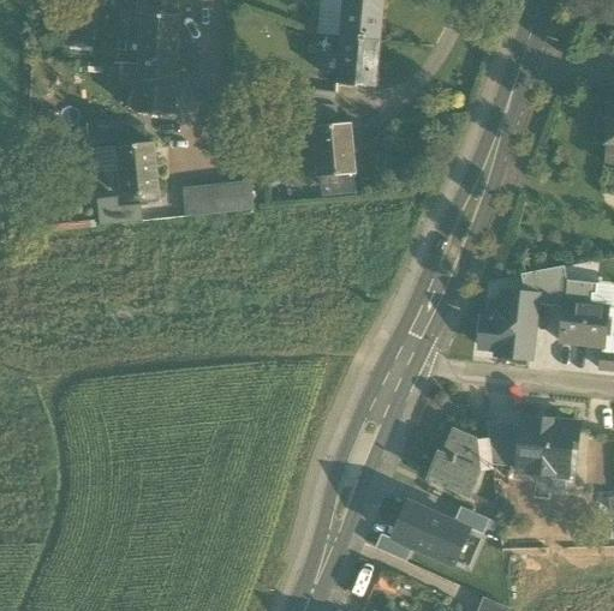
[(323,0),(320,33),(341,34),(345,0),(323,0)]
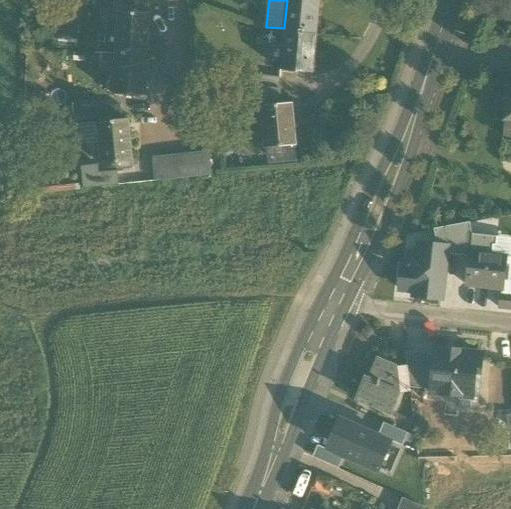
[(287,0),(284,28),(317,32),(320,0),(287,0)]
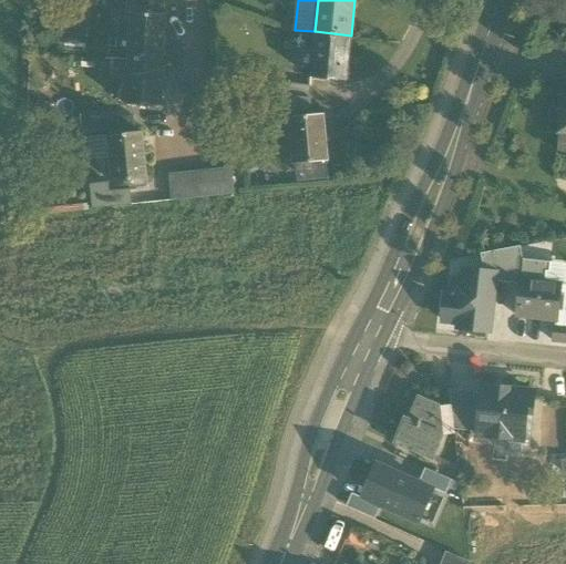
[(132,11),(130,57),(164,59),(166,12),(132,11)]
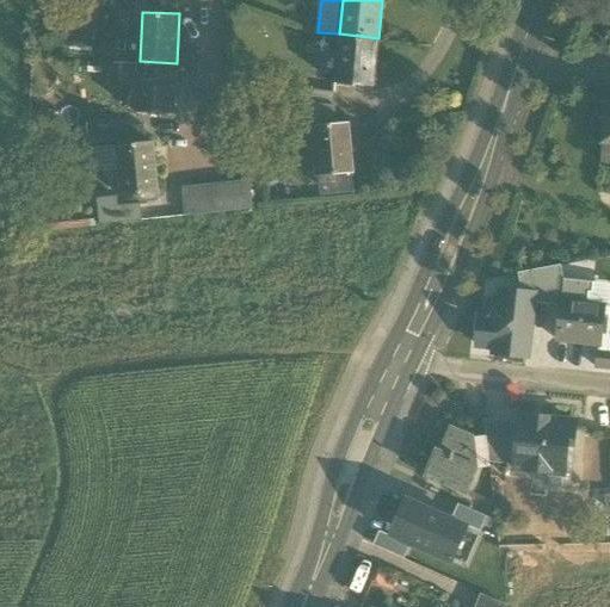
[(313,78),(334,80),(339,33),(318,32),(313,78)]
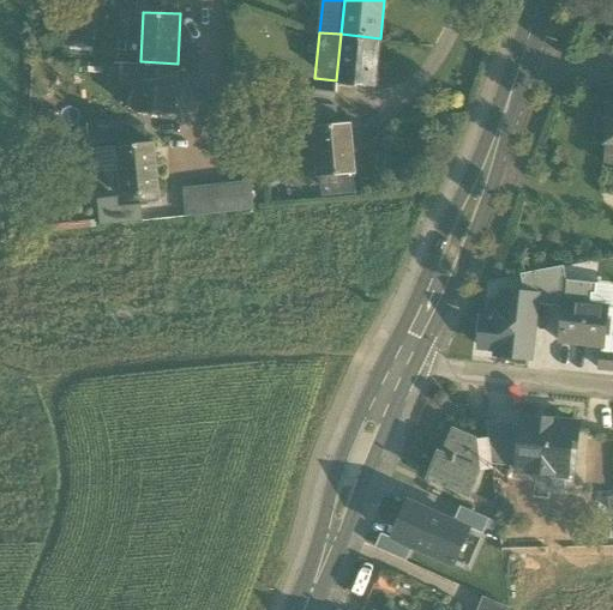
[(376,85),(380,38),(341,34),(336,80),(336,82),(376,85)]
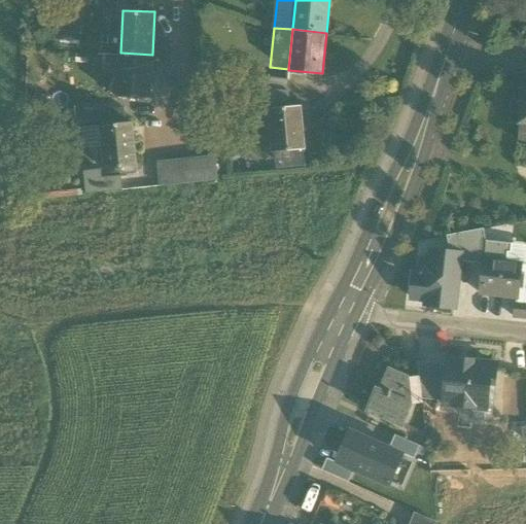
[(102,74),(119,74),(120,53),(103,51),(102,74)]
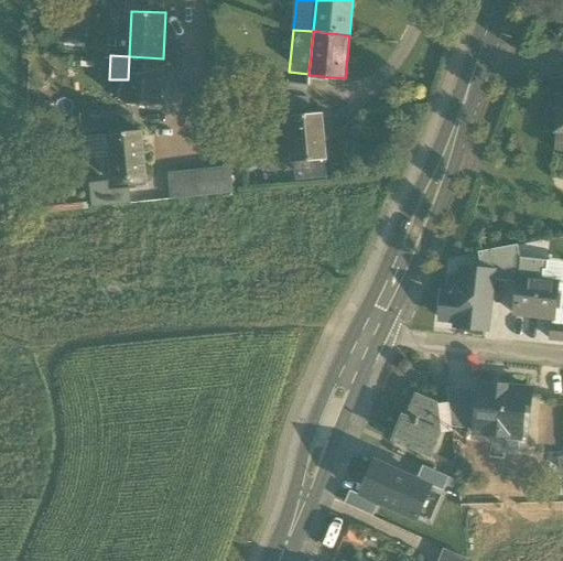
[(161,104),(163,58),(129,56),(128,79),(127,103),(161,104)]
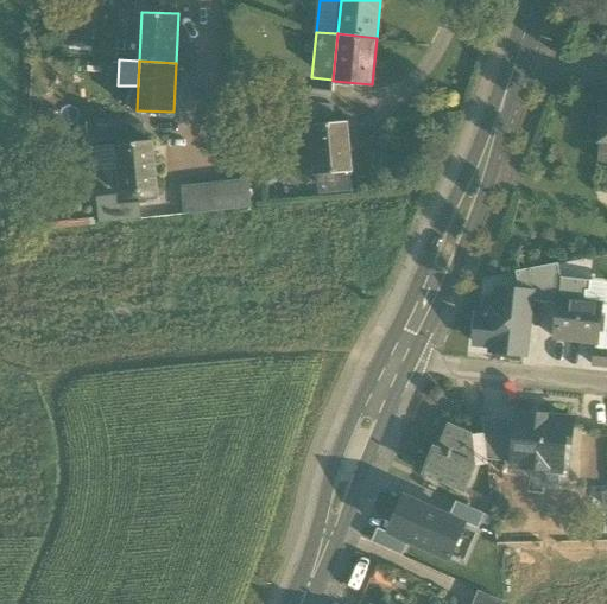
[(303,78),(278,81),(280,102),(305,100),(303,78)]
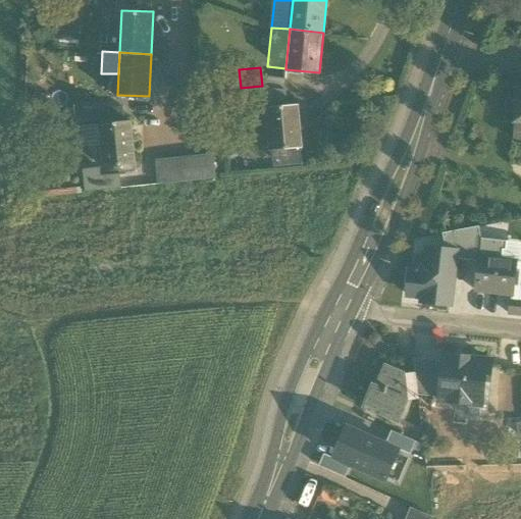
[(262,86),(284,89),(287,76),(263,73),(262,86)]
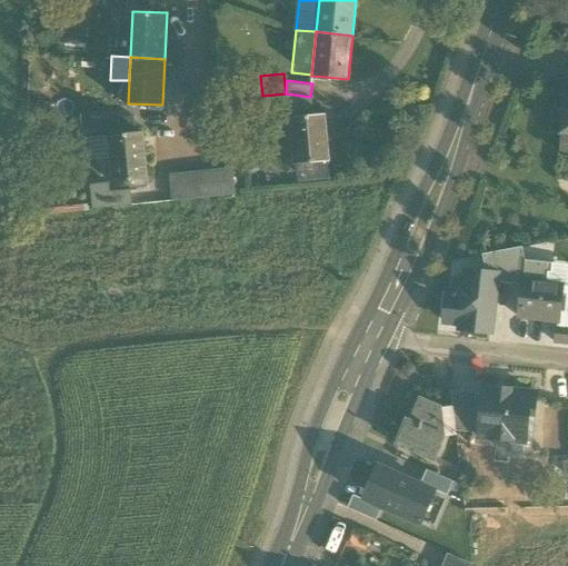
[(562,108),(560,131),(567,131),(567,90),(564,90),(564,95),(558,96),(556,99),(556,103),(558,107),(562,108)]
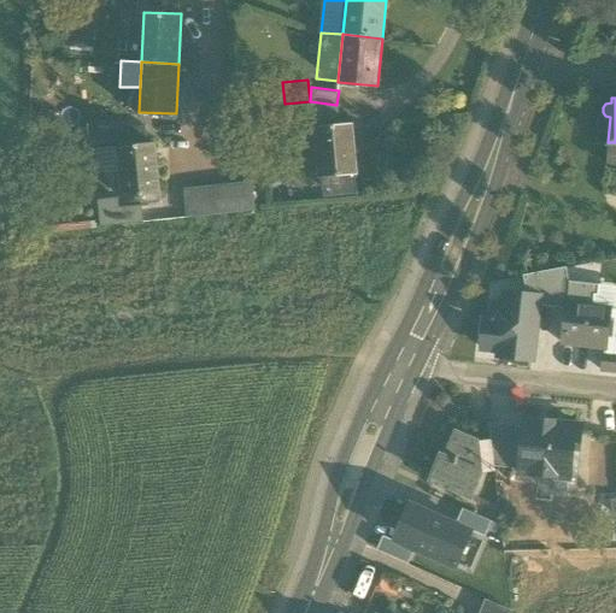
[(285,104),(281,104),(283,127),(311,124),(310,101),(285,104)]
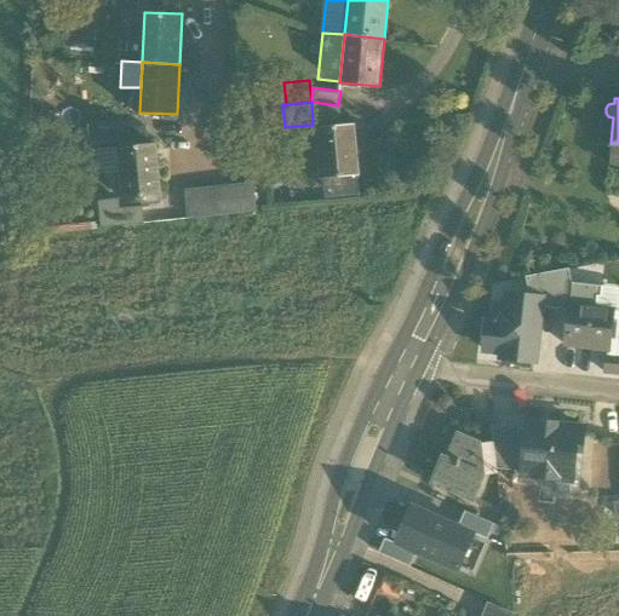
[(270,128),(285,127),(282,104),(268,105),(270,128)]
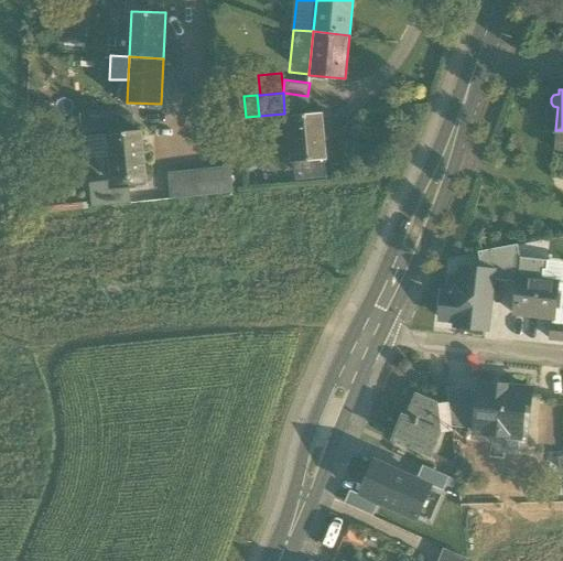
[(82,131),(110,129),(109,116),(108,108),(80,111),(82,131)]
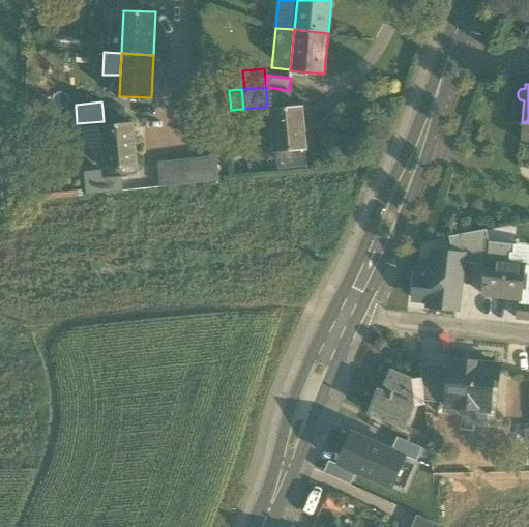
[(270,108),(274,151),(306,148),(303,105),(270,108)]
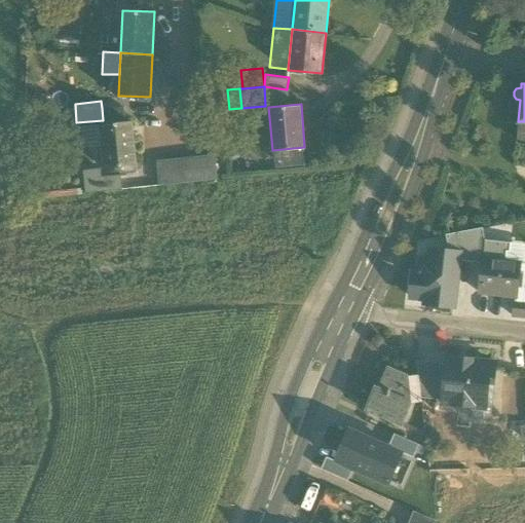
[(102,108),(103,120),(126,117),(125,106),(102,108)]
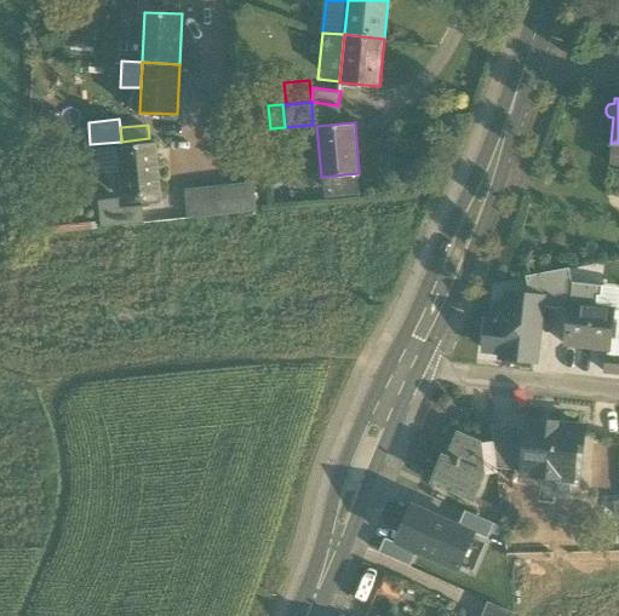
[(121,172),(124,196),(161,193),(156,142),(119,145),(121,172)]
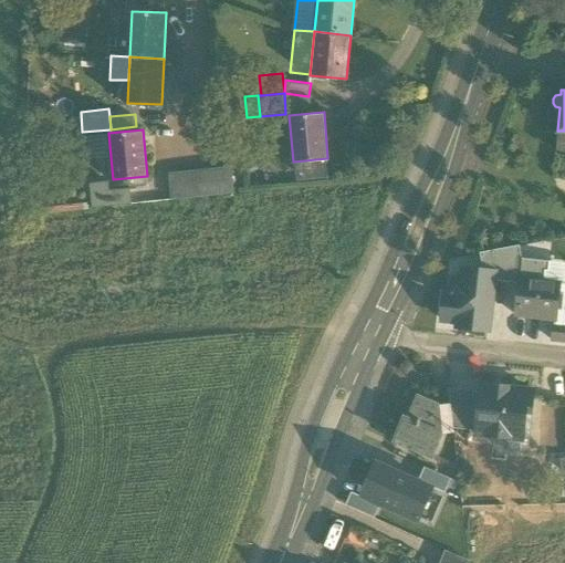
[(90,159),(111,157),(108,133),(87,135),(90,159)]
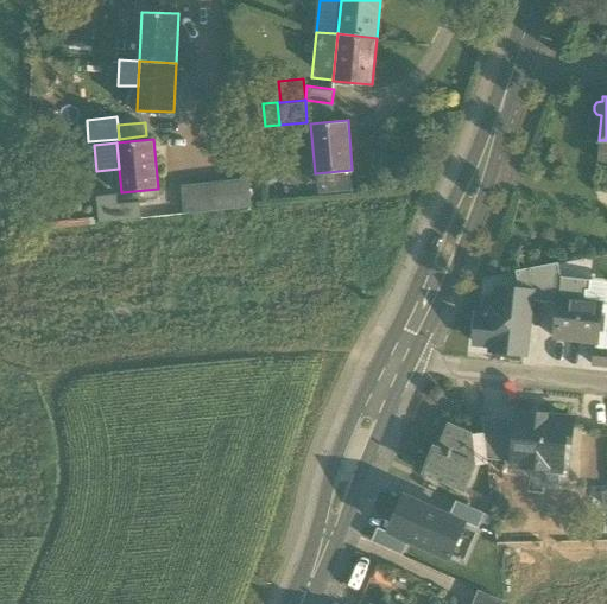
[(183,185),(185,211),(251,205),(248,178),(246,178),(183,185)]
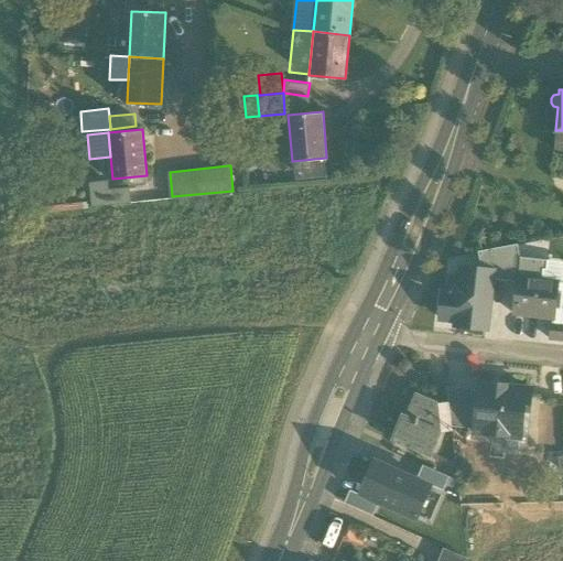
[(90,181),(93,205),(132,202),(130,186),(108,189),(108,179),(90,181)]
